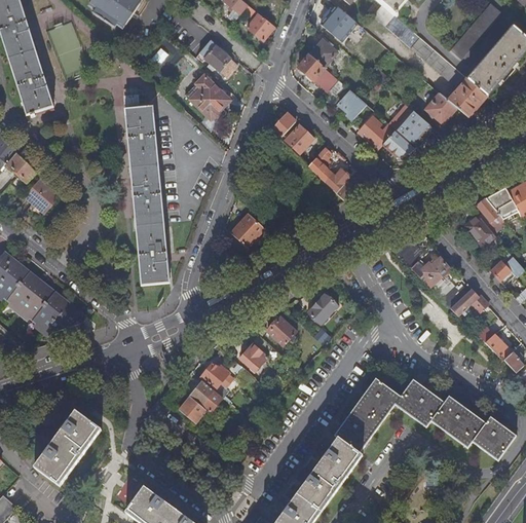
[(30,112),(31,114),(35,113),(34,110),(53,105),(20,0),(0,0),(0,30),(26,113),(30,112)]
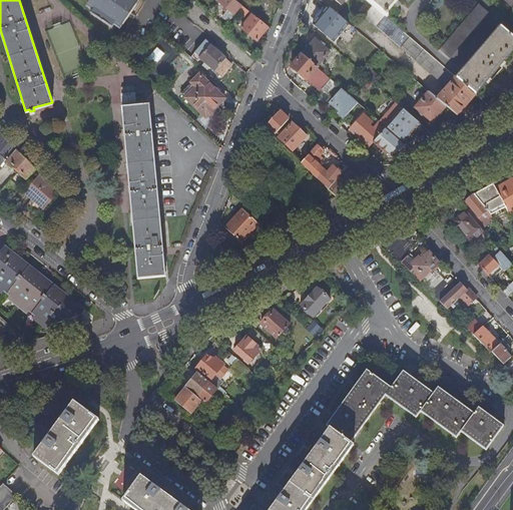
[(90,0),(87,5),(93,9),(91,12),(112,26),(114,23),(120,27),(138,0),(90,0)]
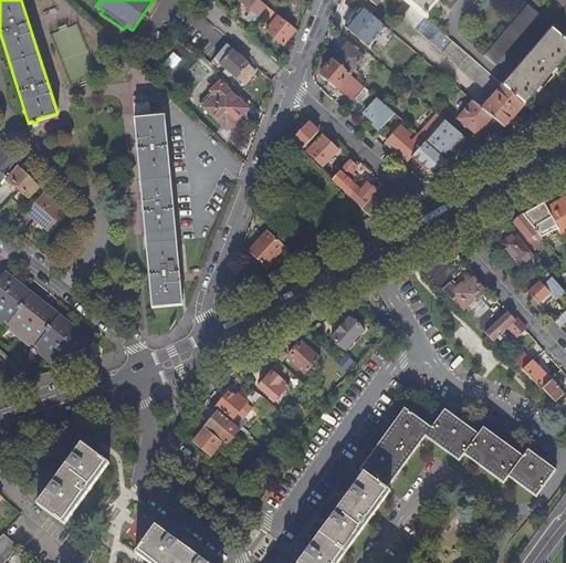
[(245,18),(252,23),(259,14),(262,11),(268,4),(262,0),(241,0),(248,6),(245,8),(250,11),(245,18)]
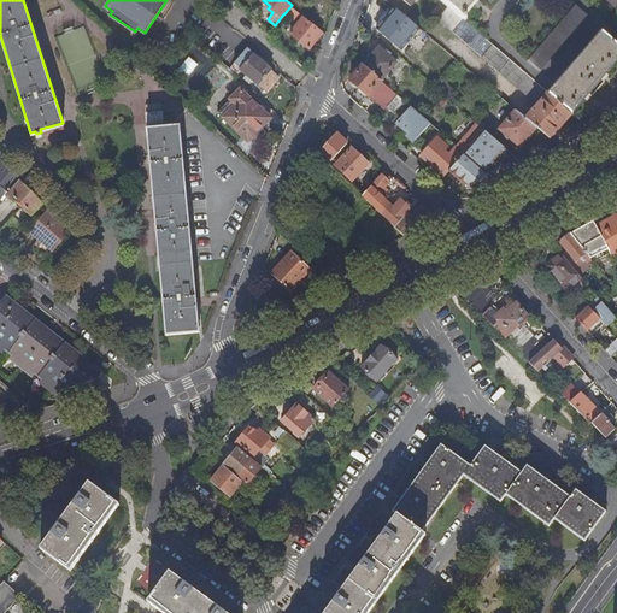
[(444,0),(448,4),(462,16),(463,16),(465,18),(468,16),(465,13),(476,0),(444,0)]
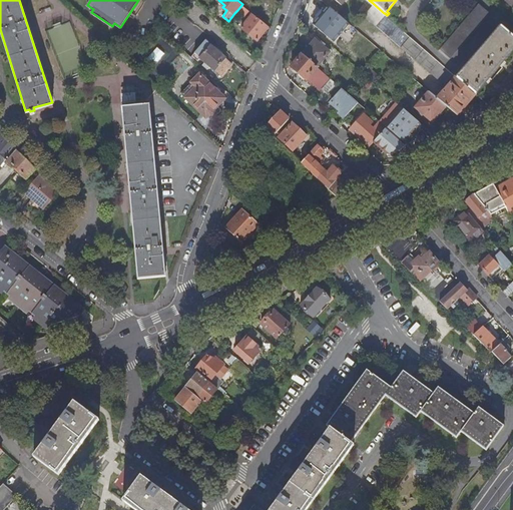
[(463,0),(430,39),(440,48),(479,2),(476,0),(463,0)]
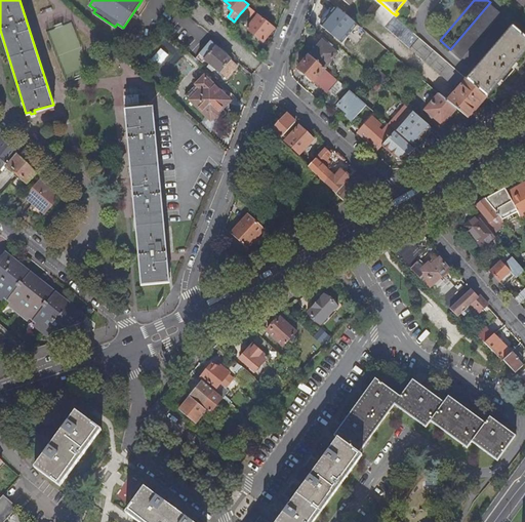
[(381,3),(372,14),(455,85),(465,75),(449,63),(449,62),(393,13),(381,3)]
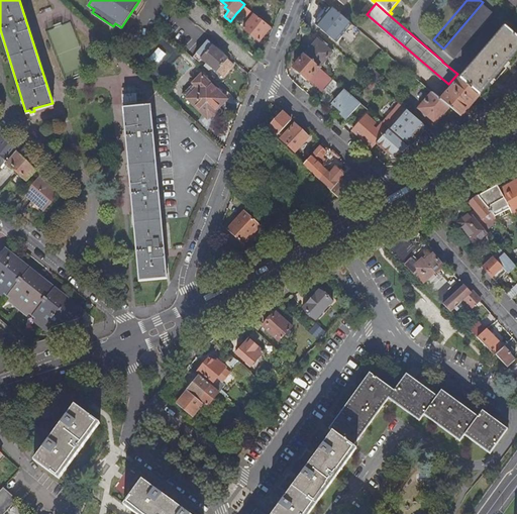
[(244,4),(239,10),(246,15),(251,9),(244,4)]
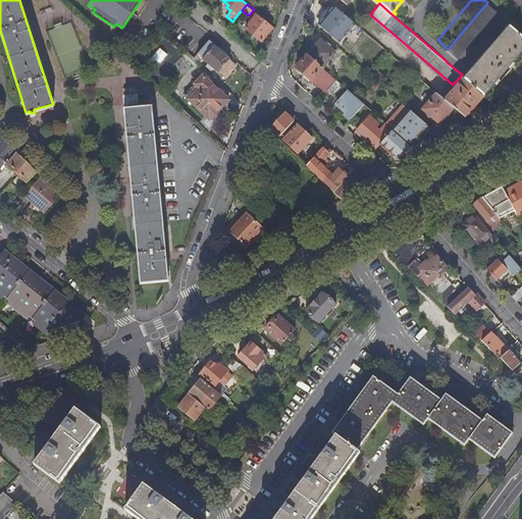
[(340,41),(356,22),(334,4),(318,21),(340,41)]
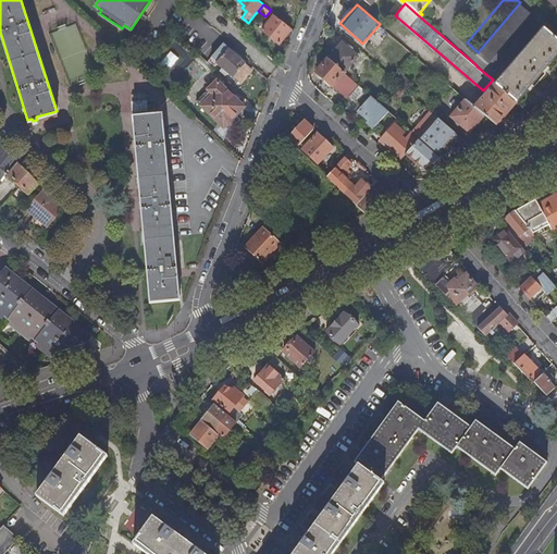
[(280,42),(292,27),(274,13),(262,28),(280,42)]
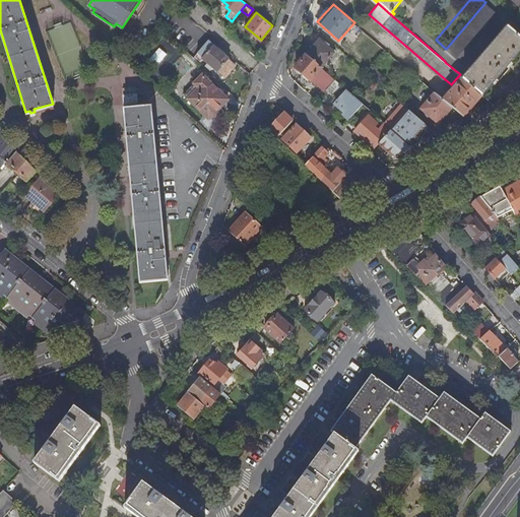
[(464,77),(482,93),(519,50),(519,35),(508,25),(464,77)]
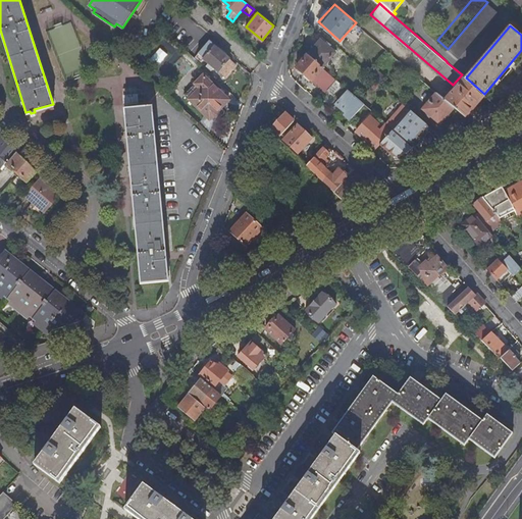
[(189,38),(183,45),(195,56),(198,52),(209,40),(201,32),(192,41),(189,38)]
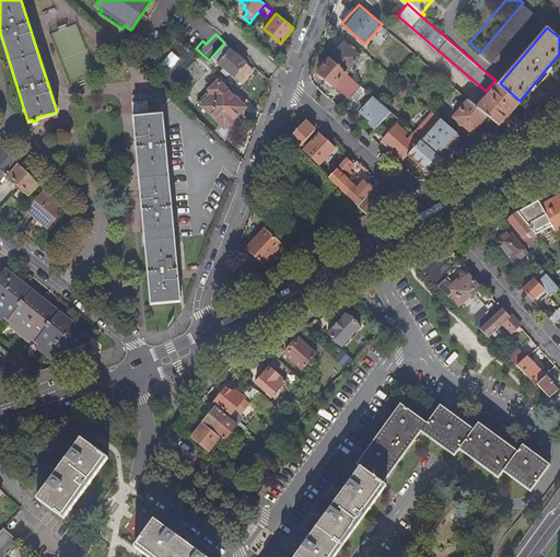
[(343,41),(329,57),(346,71),(360,55),(343,41)]
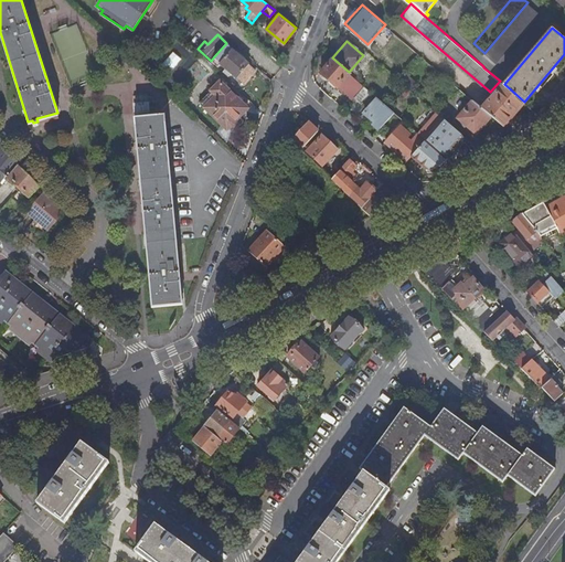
[(237,53),(226,43),(214,56),(216,59),(214,61),(219,65),(221,62),(226,66),(232,72),(244,82),(256,69),(242,56),(244,53),(240,50),(237,53)]
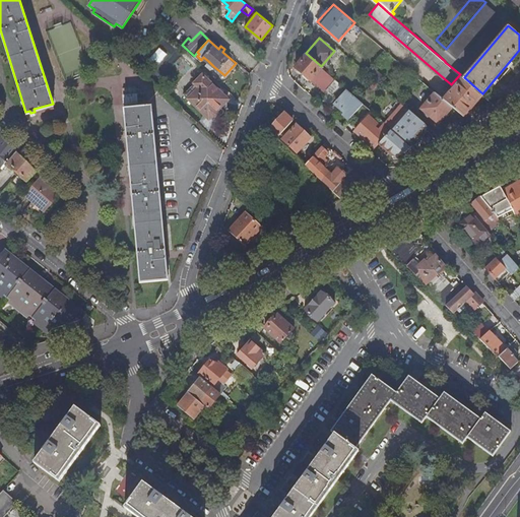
[(324,91),(326,88),(335,78),(321,66),(306,53),(295,66),(324,91)]
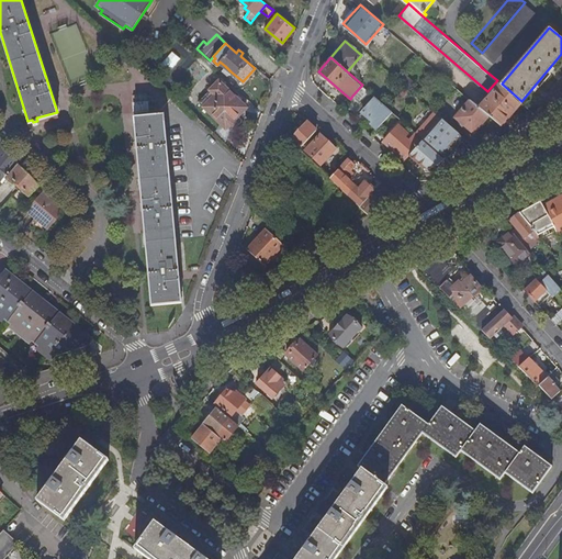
[(220,79),(210,89),(215,93),(203,105),(226,127),(227,126),(228,126),(229,126),(231,125),(232,125),(233,123),(234,123),(235,122),(235,120),(235,119),(235,118),(247,107),(220,79)]
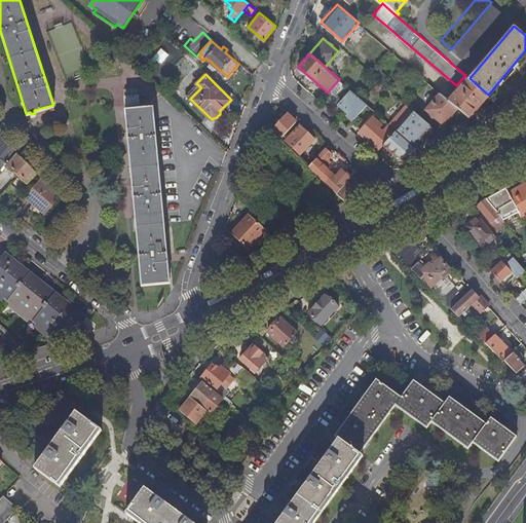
[(457,108),(468,117),(488,96),(467,78),(448,100),(457,108)]
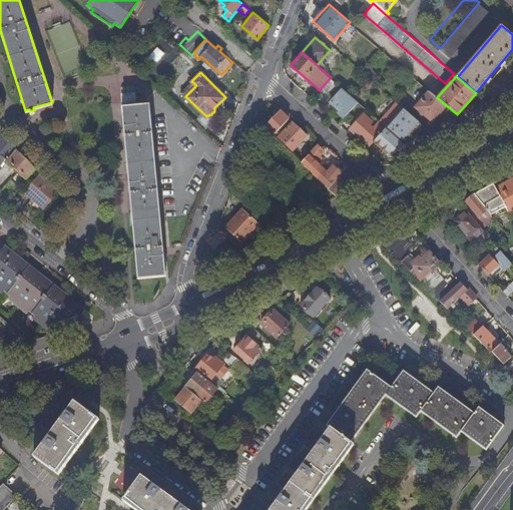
[(328,92),(337,82),(331,77),(322,87),(328,92)]
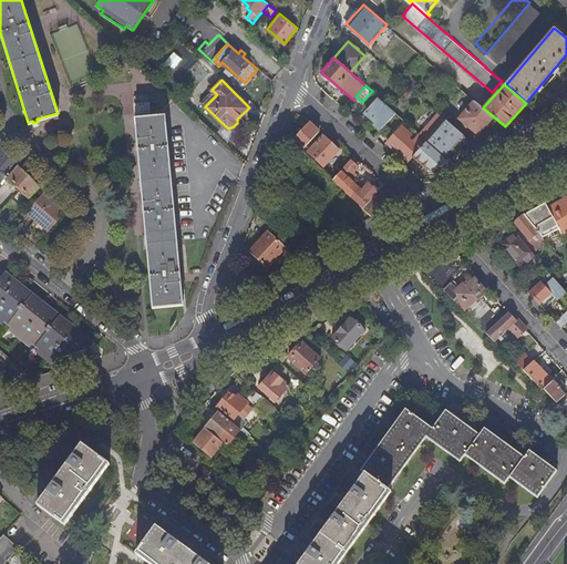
[(217,94),(212,90),(200,102),(205,106),(217,94)]
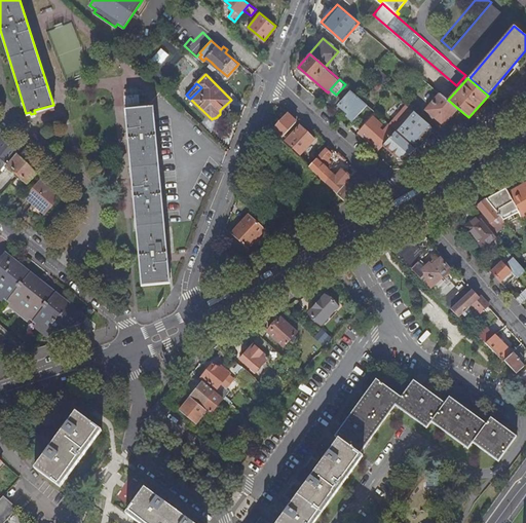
[(362,110),(368,104),(363,100),(351,89),(337,106),(347,115),(355,105),(362,110)]
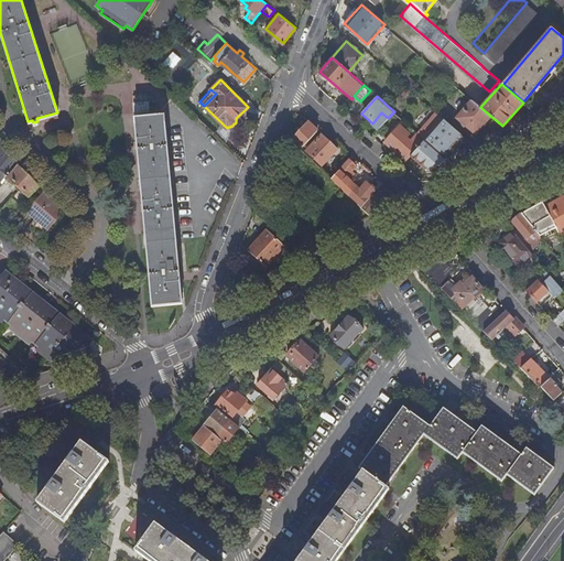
[(480,107),(472,99),(457,117),(476,132),(490,116),(480,107)]
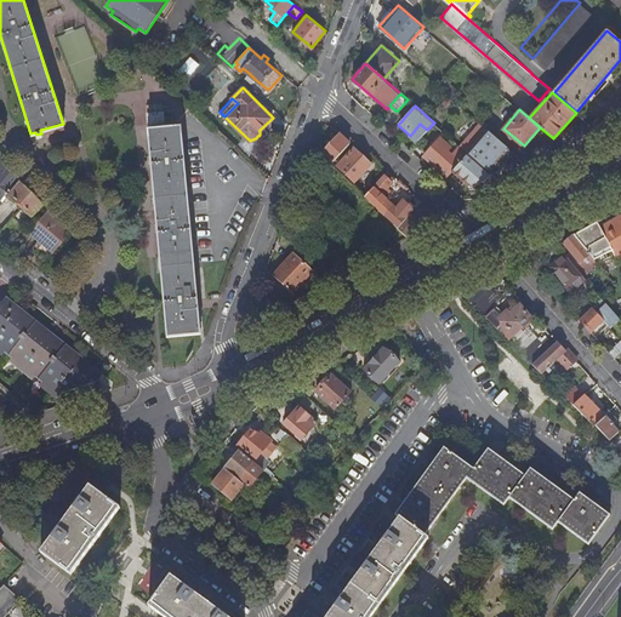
[(163,121),(161,112),(148,113),(148,123),(163,121)]
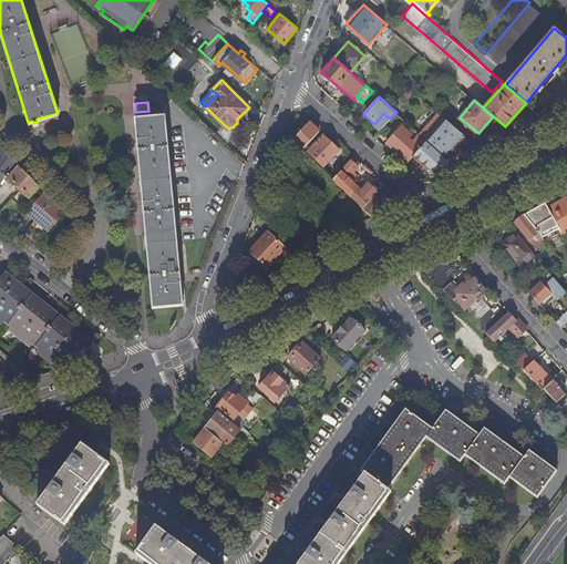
[(183,303),(182,290),(165,113),(135,116),(153,306),(167,305),(183,303)]
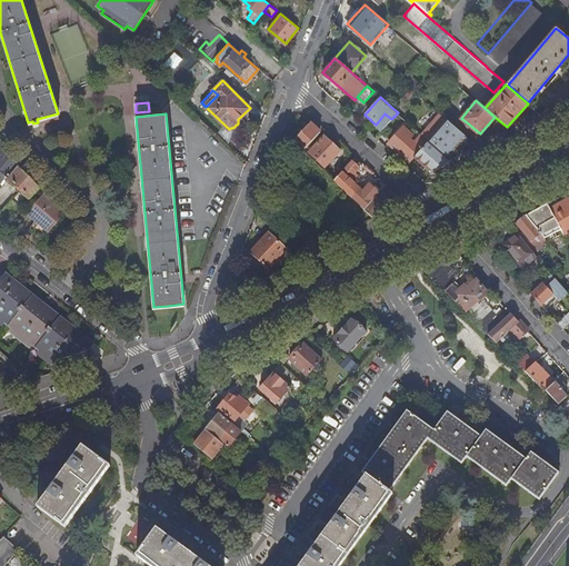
[(376,125),(381,129),(391,119),(385,113),(376,125)]
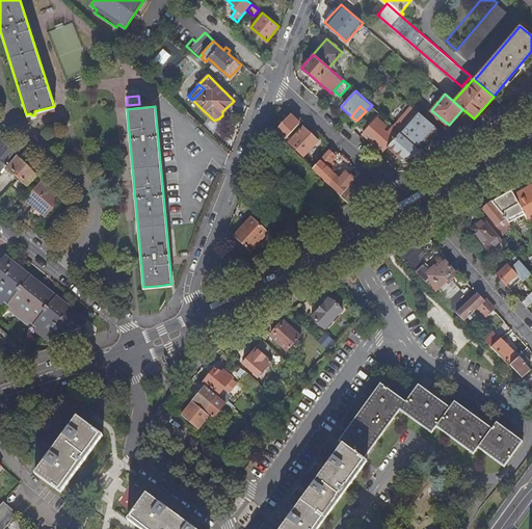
[(303,118),(294,110),(275,130),(284,138),(303,118)]
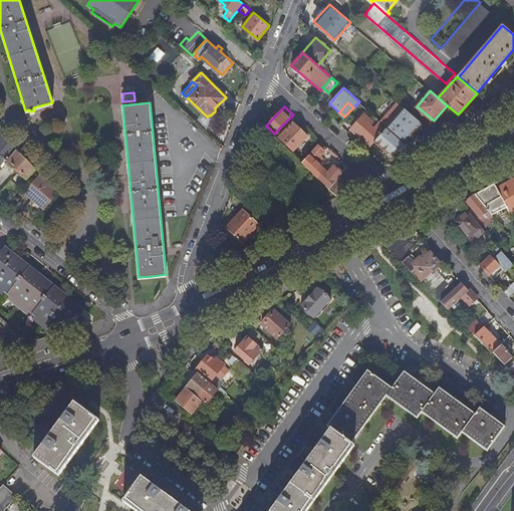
[(392,130),(404,140),(406,142),(423,122),(405,107),(389,126),(392,130)]
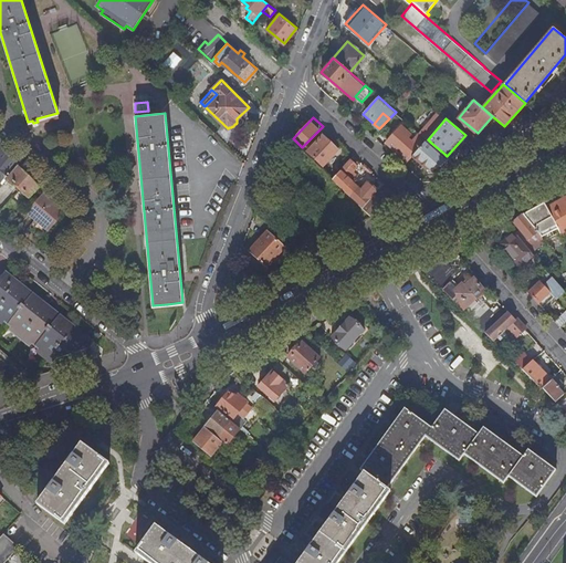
[(386,141),(407,159),(411,155),(420,146),(408,136),(411,132),(402,123),(386,141)]
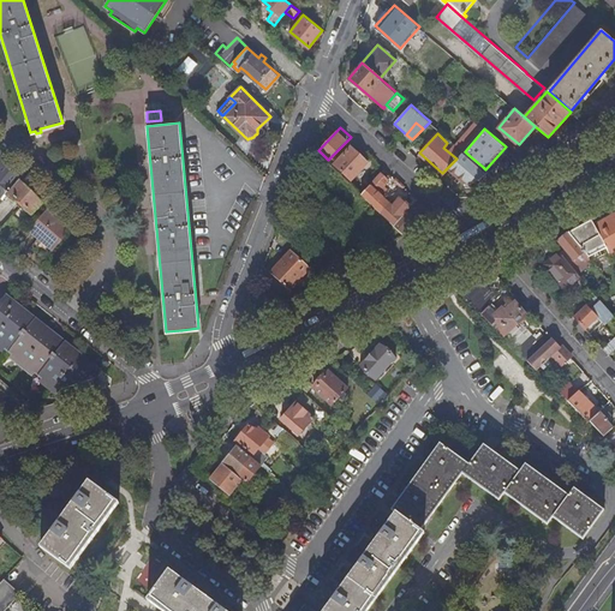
[(334,163),(352,179),(368,161),(351,145),(334,163)]
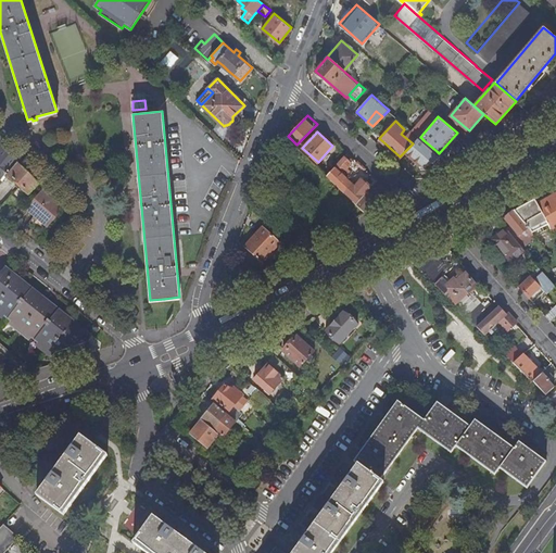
[(413,143),(404,152),(420,166),(430,155),(424,149),(426,147),(421,142),(420,141),(417,145),(414,142),(413,143)]
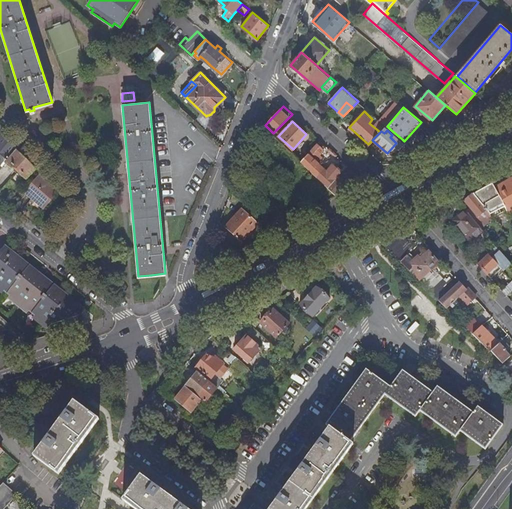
[(11,152),(0,142),(0,163),(0,164),(11,152)]
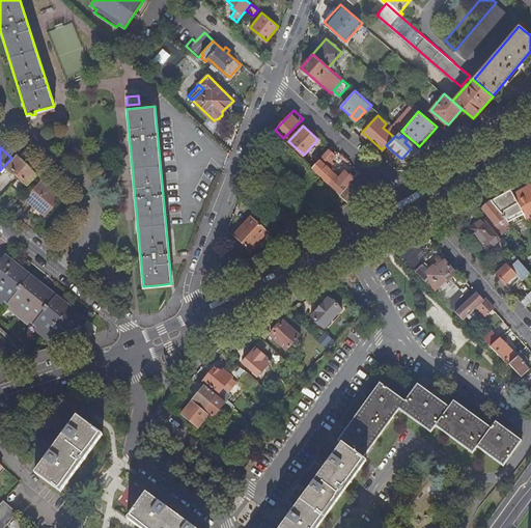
[(329,148),(311,167),(329,183),(336,174),(325,163),(328,160),(329,160),(334,154),(329,148)]
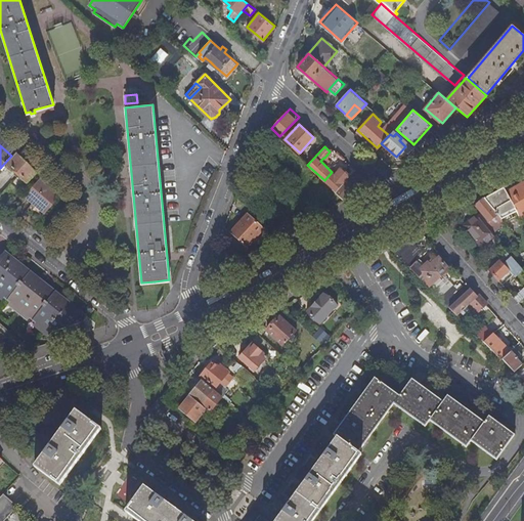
[(0,200),(7,206),(37,171),(16,150),(14,155),(5,166),(16,175),(0,193),(0,200)]
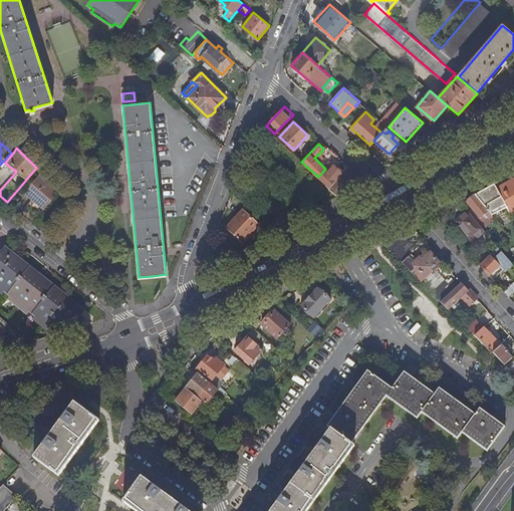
[(320,180),(329,188),(343,172),(334,164),(328,171),(320,180)]
